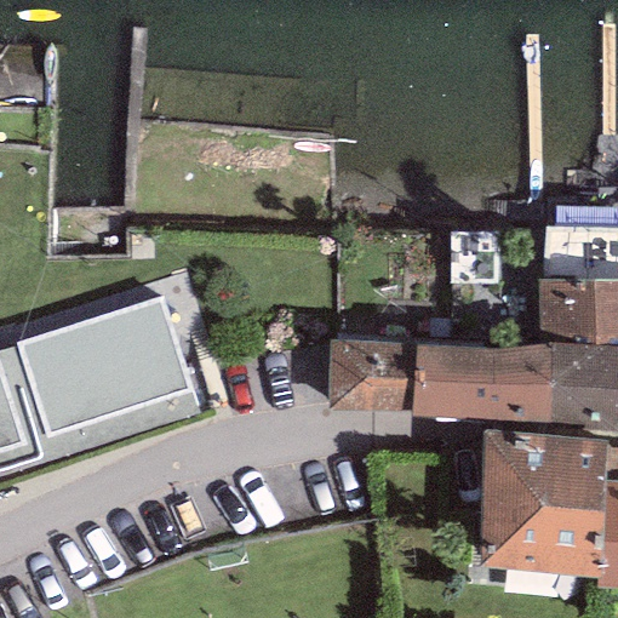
[(617,225),(545,225),(545,280),(538,279),(541,342),(548,341),(617,344),(617,225)]
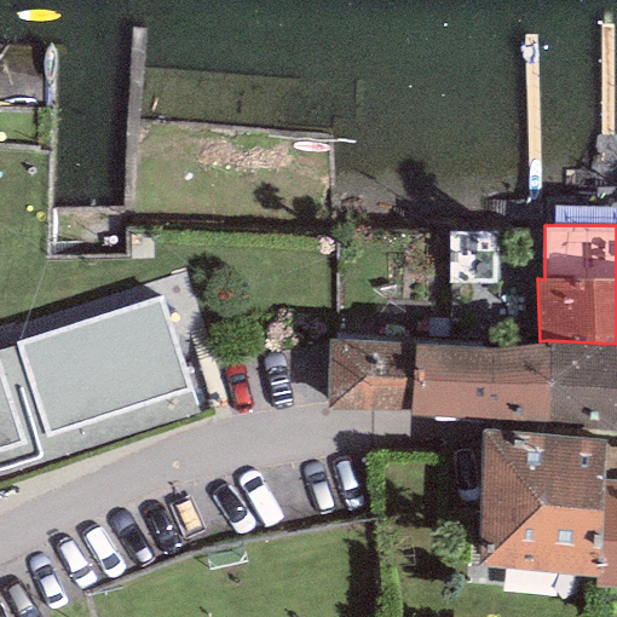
[(0,477),(201,411),(162,293),(0,345),(0,477)]
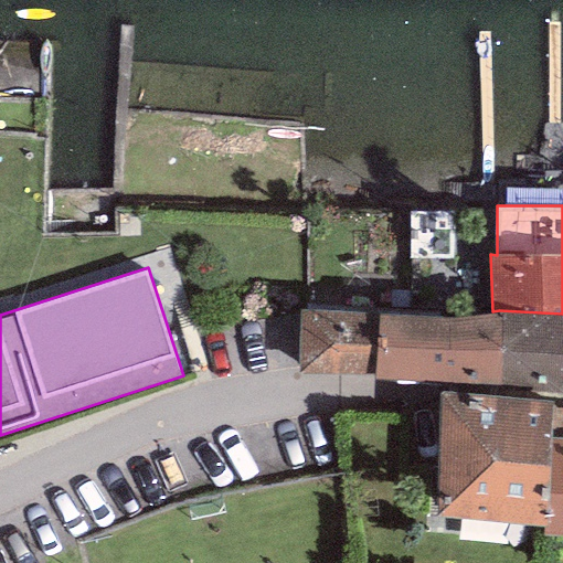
[(379,311),(301,308),(299,371),(378,373),(379,311)]
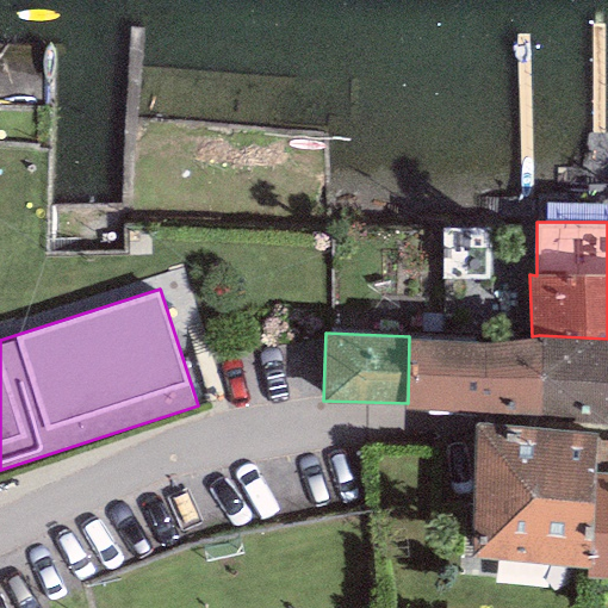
[(490,342),(409,336),(408,403),(407,409),(540,417),(539,335),(532,336),(490,342)]
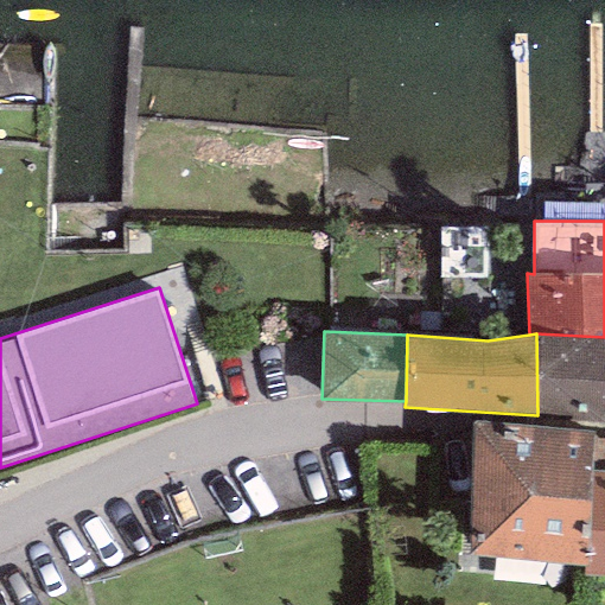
[(604,337),(536,333),(537,415),(604,419),(604,337)]
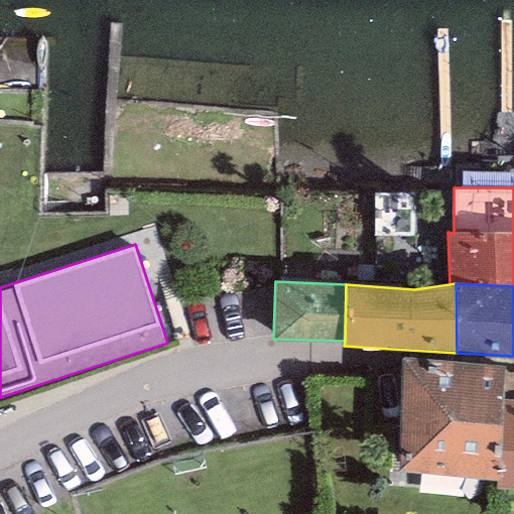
[(398,471),(498,478),(503,399),(507,365),(402,356),(398,471)]
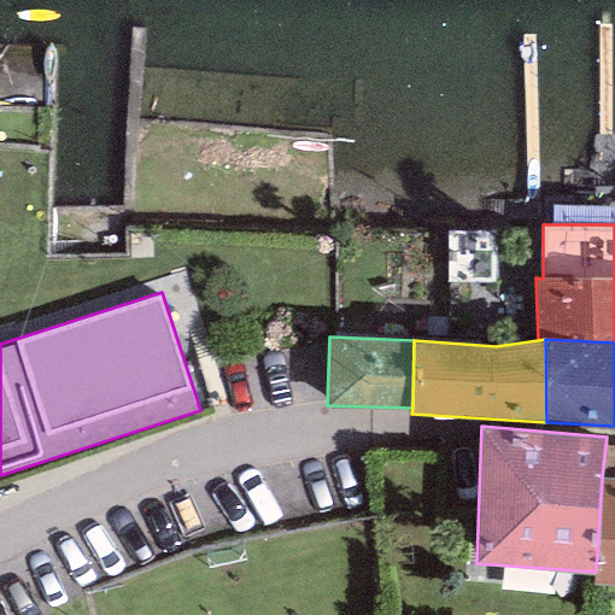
[(614,478),(602,478),(596,572),(595,585),(614,585),(614,478)]
